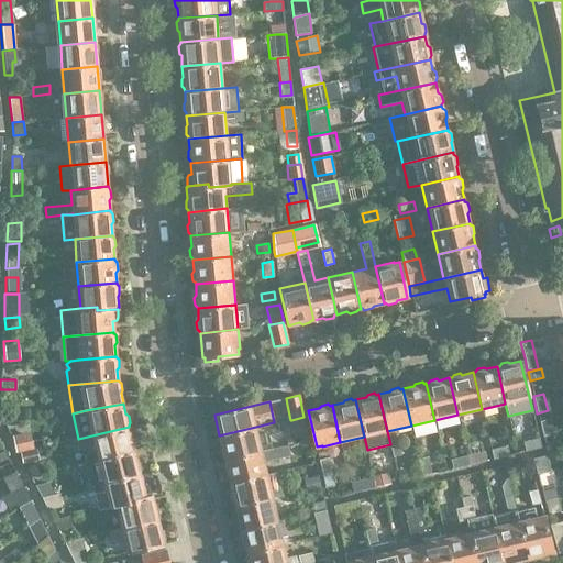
[(12,411),(3,414),(4,423),(14,421),(12,411)]
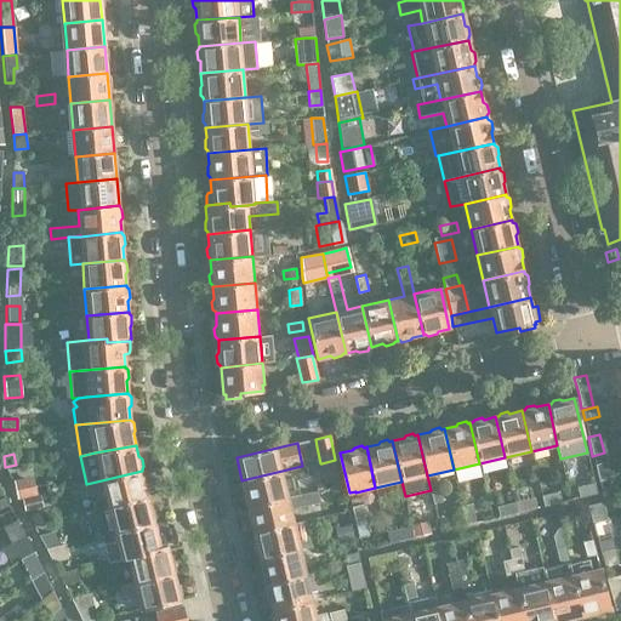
[(340,478),(335,460),(322,463),(326,482),(340,478)]
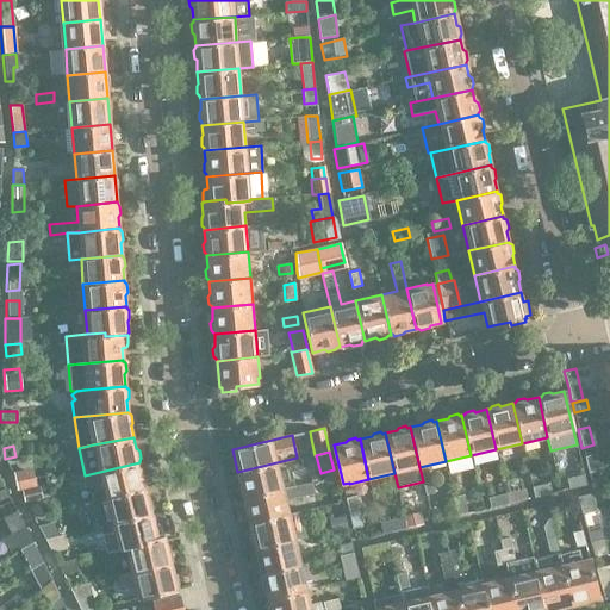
[(597,454),(584,458),(589,475),(602,472),(597,454)]
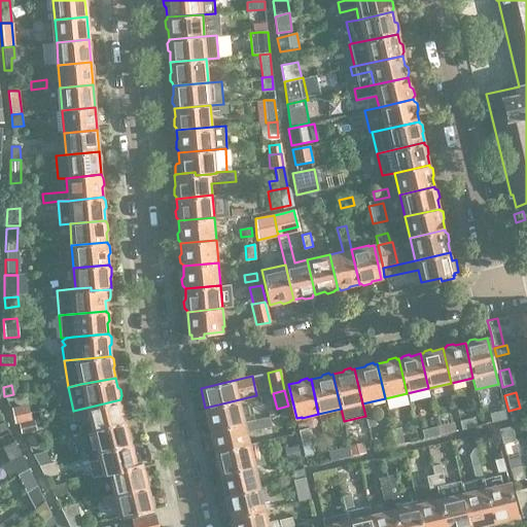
[(256,395),(205,408),(208,418),(206,421),(208,427),(210,429),(210,430),(245,422),(245,421),(255,419),(252,408),(261,406),(259,395),(256,395)]
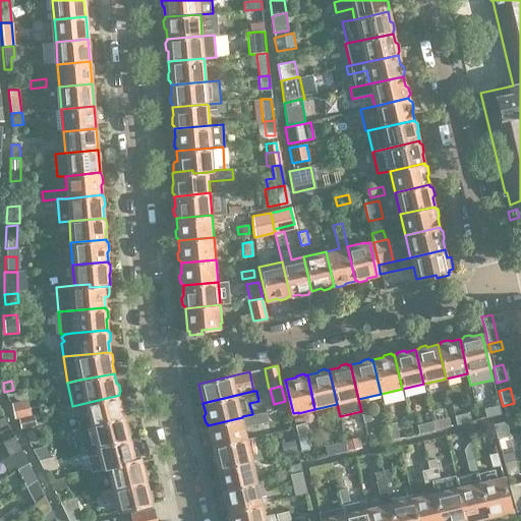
[(119,395),(83,403),(90,425),(124,417),(124,415),(125,412),(123,406),(121,405),(119,395)]
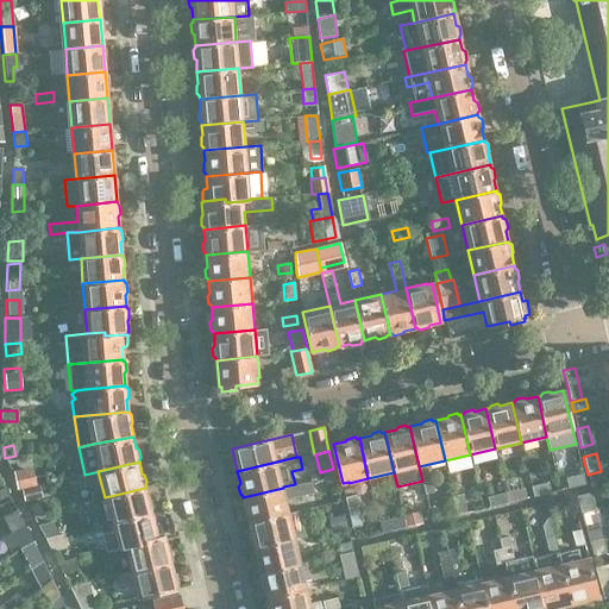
[(31,466),(12,471),(17,489),(36,484),(31,466)]
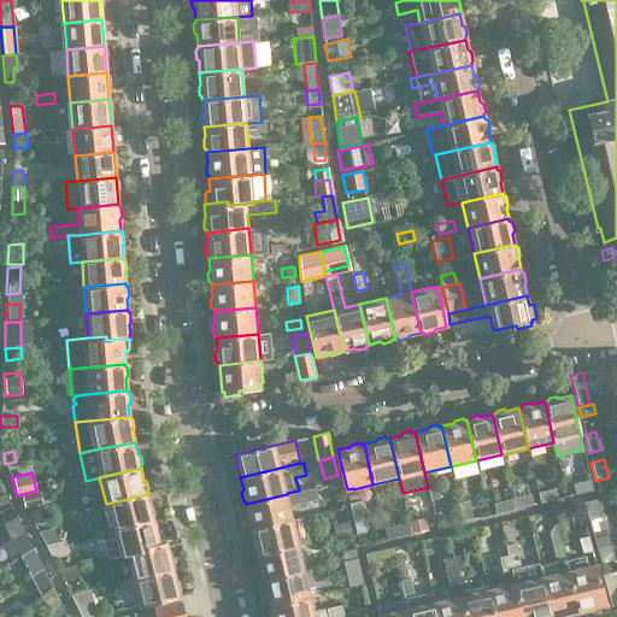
[(436,479),(427,481),(430,500),(441,497),(436,479)]
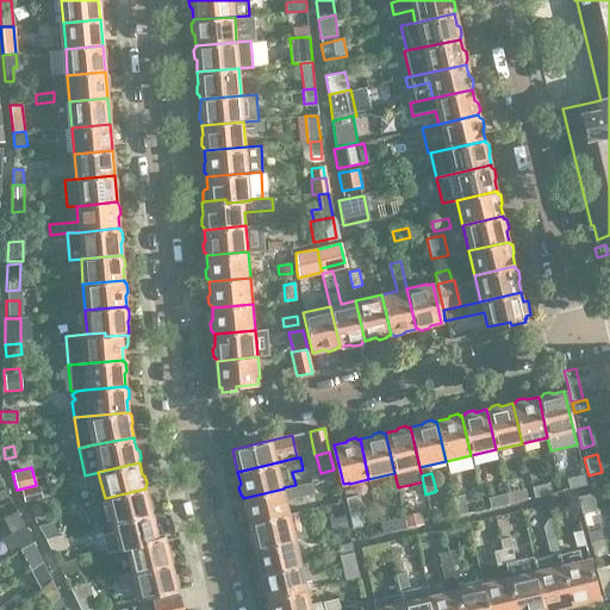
[(586,485),(584,474),(566,478),(568,489),(586,485)]
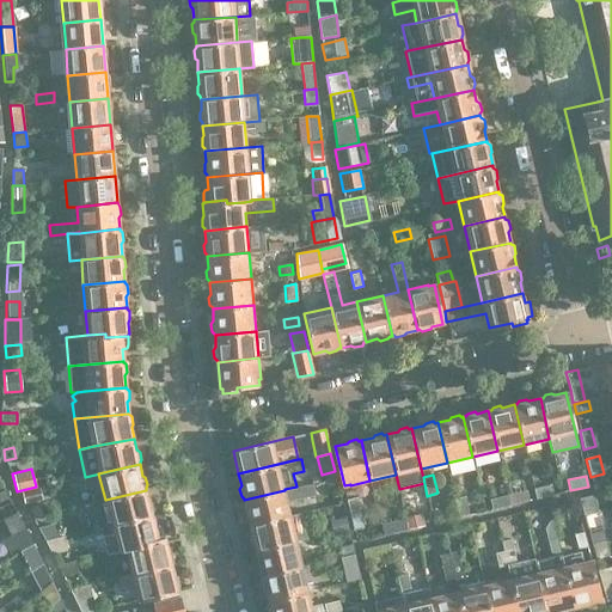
[(285,490),(244,500),(248,512),(245,514),(246,521),(250,524),(251,526),(291,516),(287,501),(314,495),(312,483),(285,489),(285,490)]
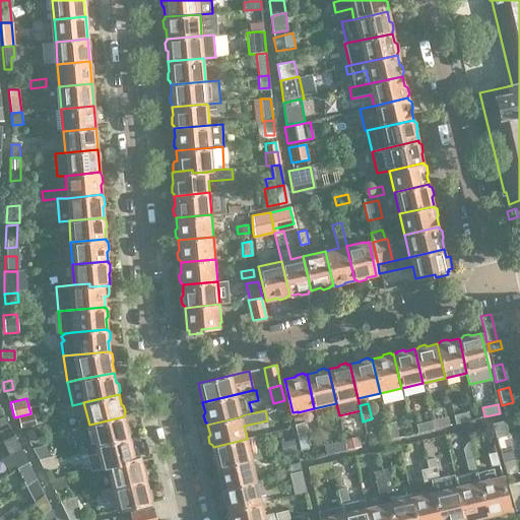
[(453,415),(455,424),(470,420),(468,411),(453,415)]
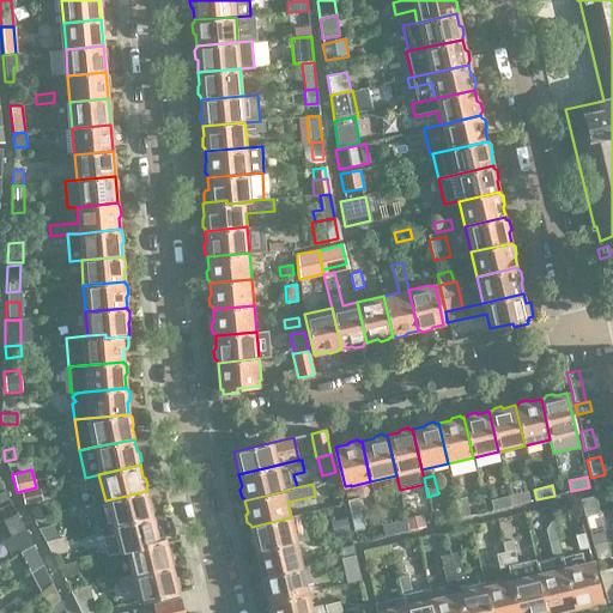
[(534,490),(509,496),(513,507),(536,499),(534,490)]
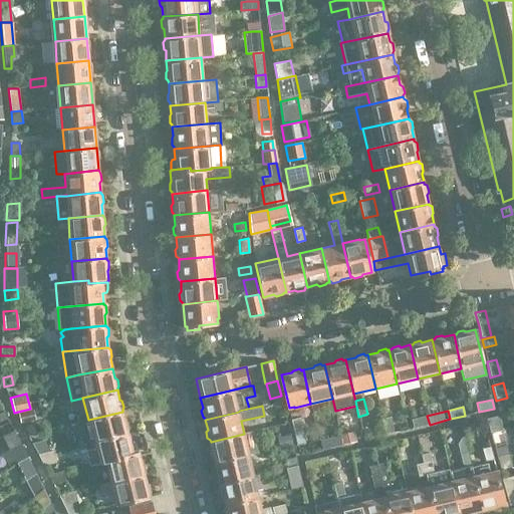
[(20,426),(35,422),(32,412),(17,415),(20,426)]
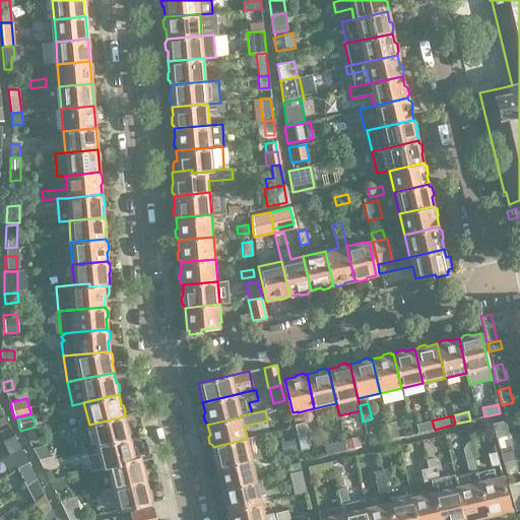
[(126,426),(124,416),(89,425),(77,428),(83,449),(85,449),(129,438),(129,436),(130,433),(129,428),(126,426)]
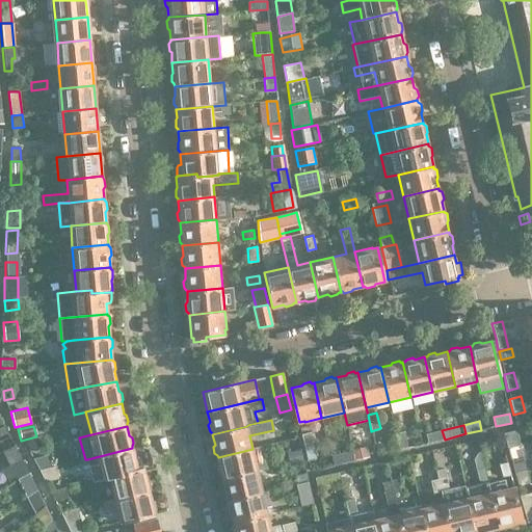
[(445,440),(442,430),(420,435),(422,445),(445,440)]
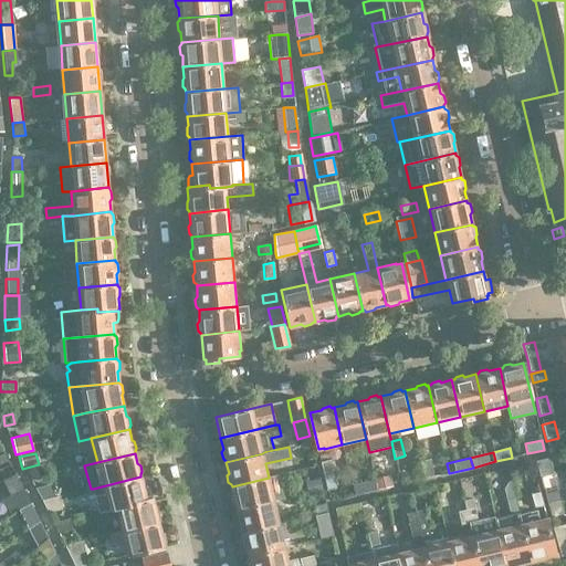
[(421,461),(425,479),(436,475),(431,459),(421,461)]
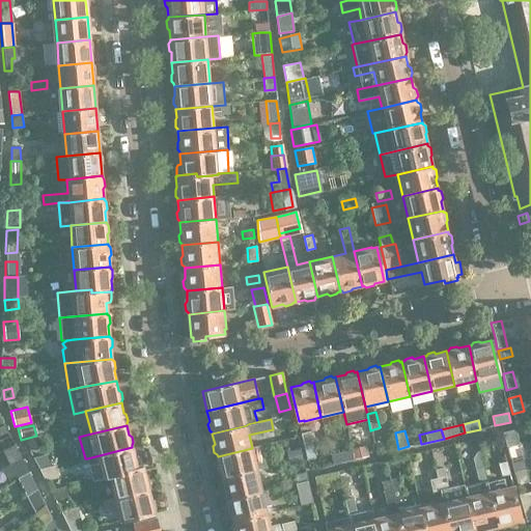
[(309,431),(301,434),(303,446),(306,458),(315,456),(309,431)]
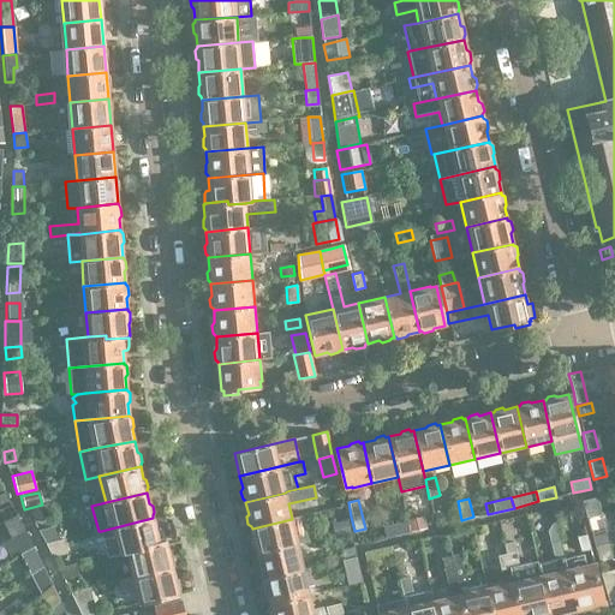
[(596,500),(583,503),(587,518),(599,514),(596,500)]
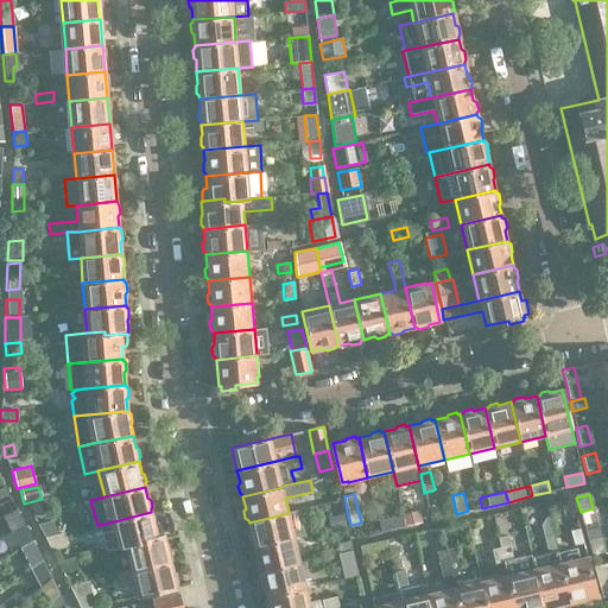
[(17,511),(1,517),(10,532),(24,525),(17,511)]
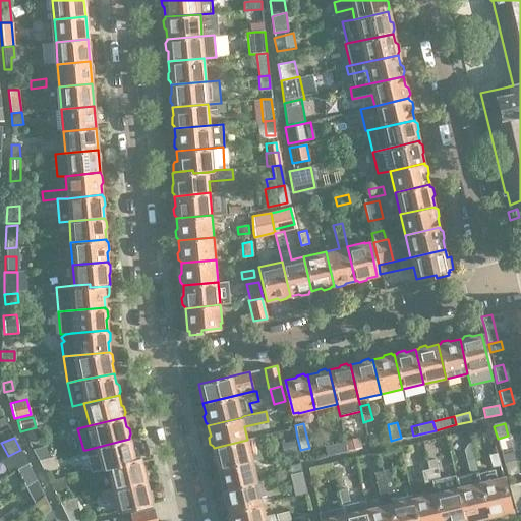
[(256,438),(247,440),(214,448),(215,456),(214,459),(215,465),(218,467),(218,468),(252,460),(262,458),(256,438)]
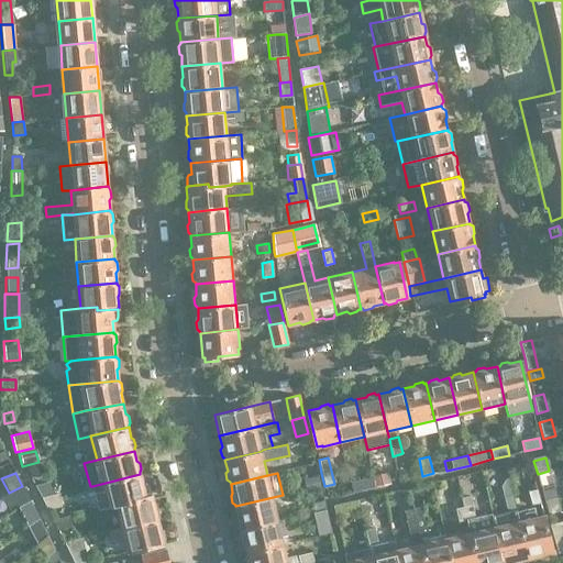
[(373,476),(375,487),(392,483),(388,473),(373,476)]
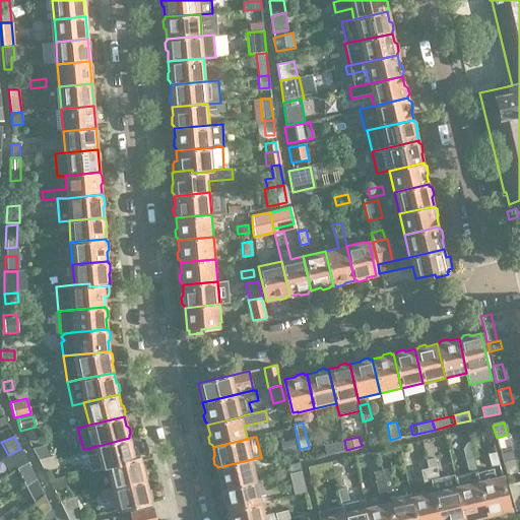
[(129,438),(85,449),(90,471),(107,468),(121,464),(121,461),(139,456),(137,449),(134,447),(131,447),(129,438)]
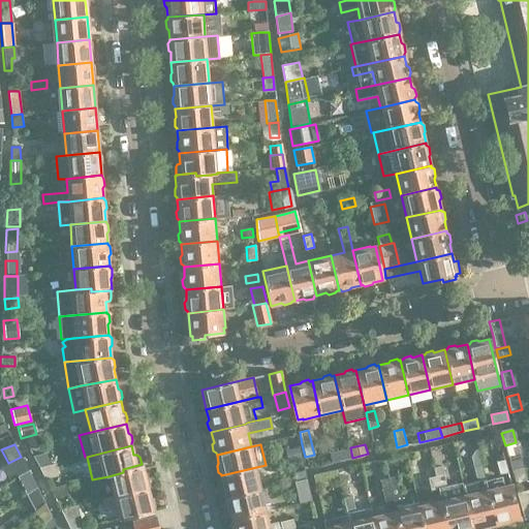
[(301,459),(299,447),(285,450),(287,462),(301,459)]
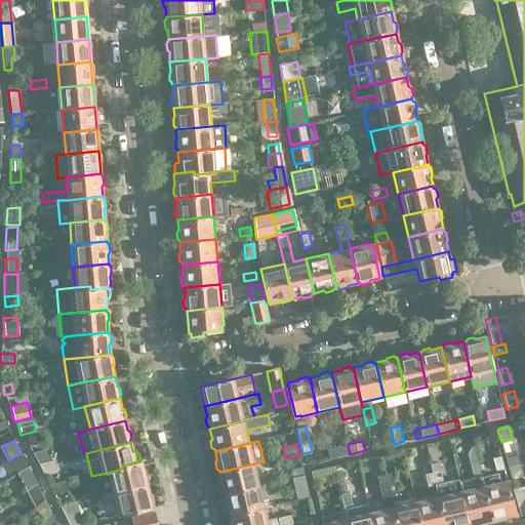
[(326,450),(328,459),(350,454),(348,445),(326,450)]
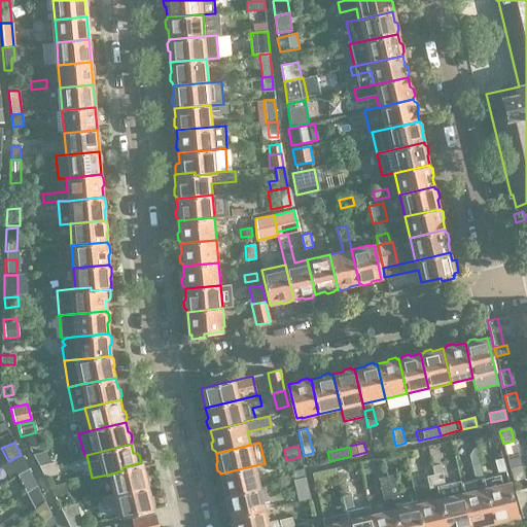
[(45,451),(33,454),(38,465),(48,463),(45,451)]
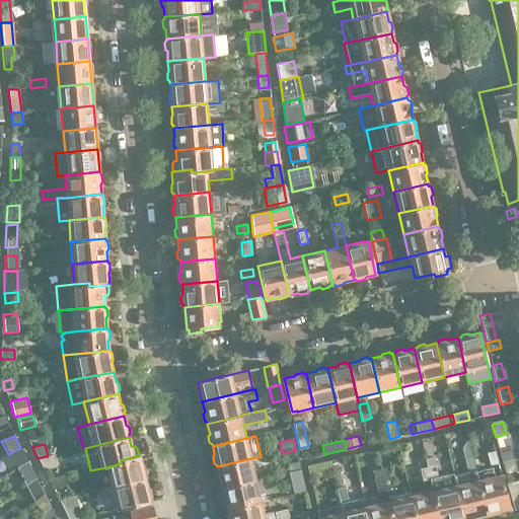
[(28,461),(20,448),(13,452),(21,466),(28,461)]
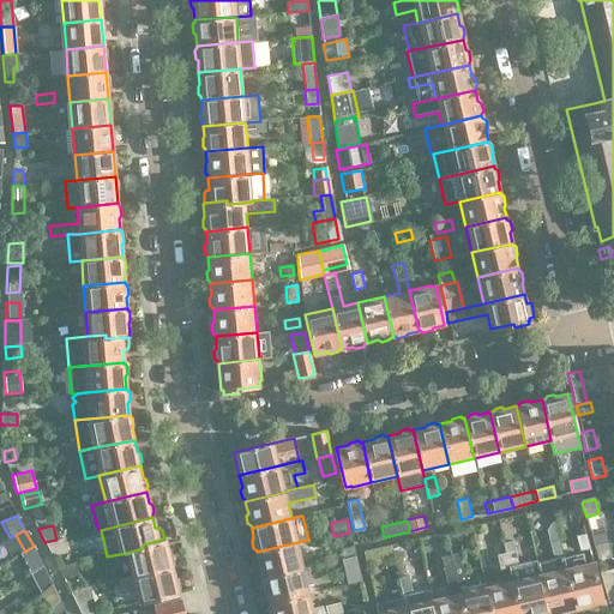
[(563,554),(557,530),(547,533),(553,557),(563,554)]
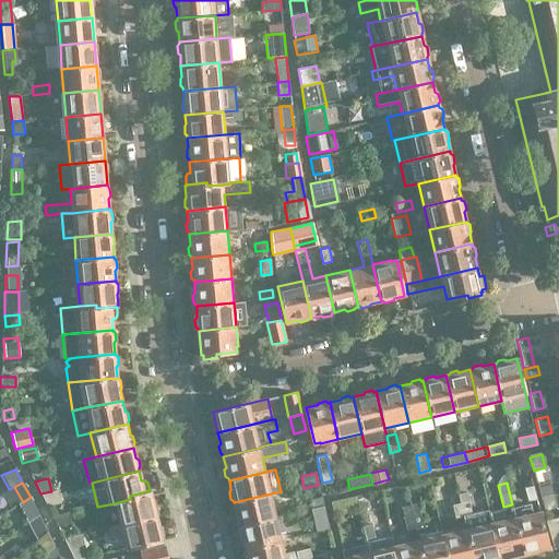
[(550,484),(538,487),(540,497),(554,492),(550,484)]
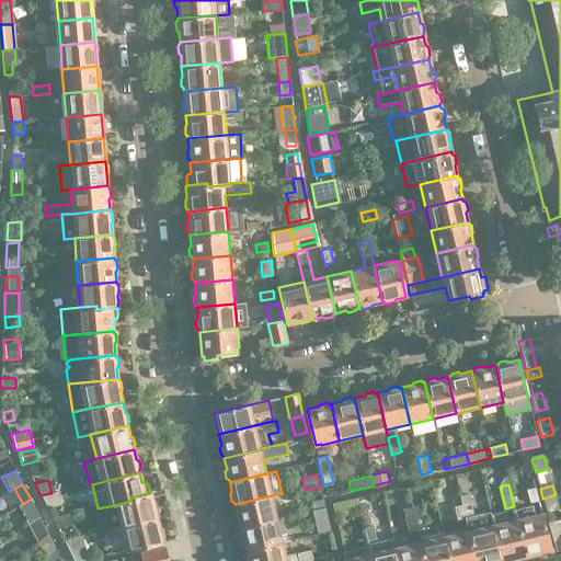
[(539,501),(535,488),(526,490),(529,503),(539,501)]
